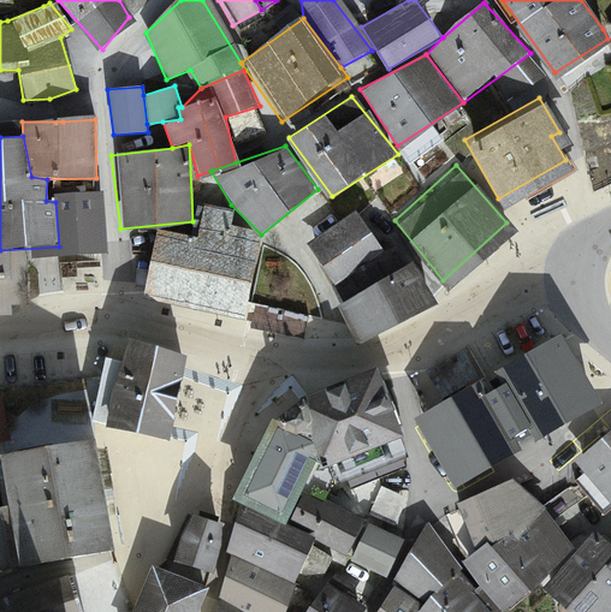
[(58,192),(55,202),(59,247),(59,257),(104,254),(102,192),(58,192)]
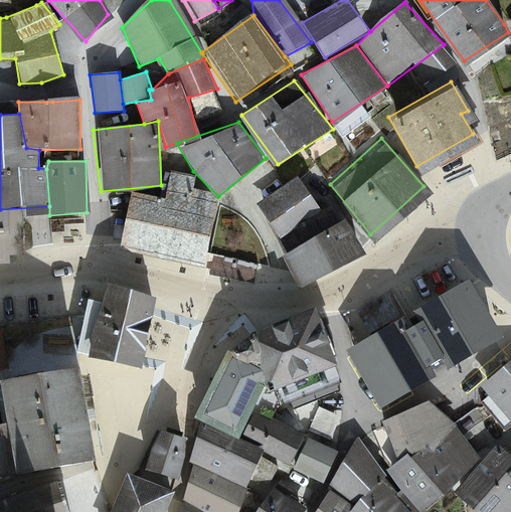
[(193,171),(168,170),(164,198),(132,190),(119,244),(207,266),(218,196),(193,171)]
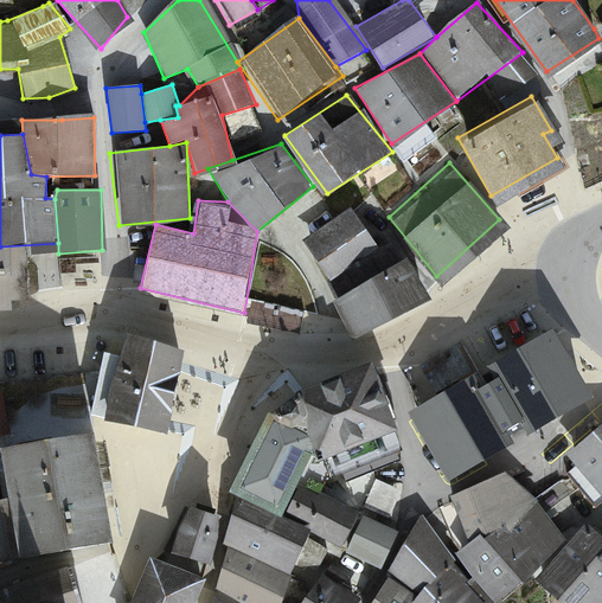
[(344,204),(299,235),(325,271),(370,241),(344,204)]
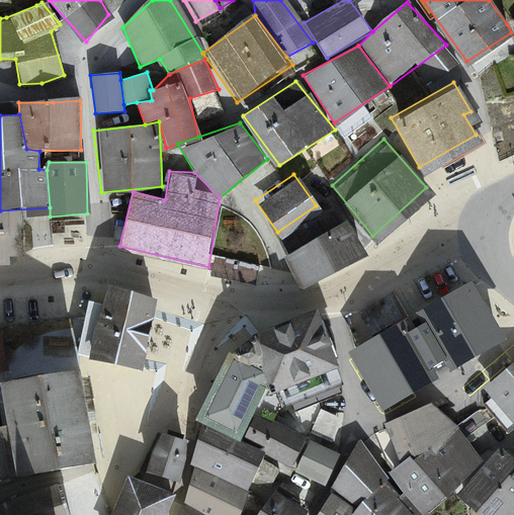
[(330,200),(276,235),(296,279),(357,247),(330,200)]
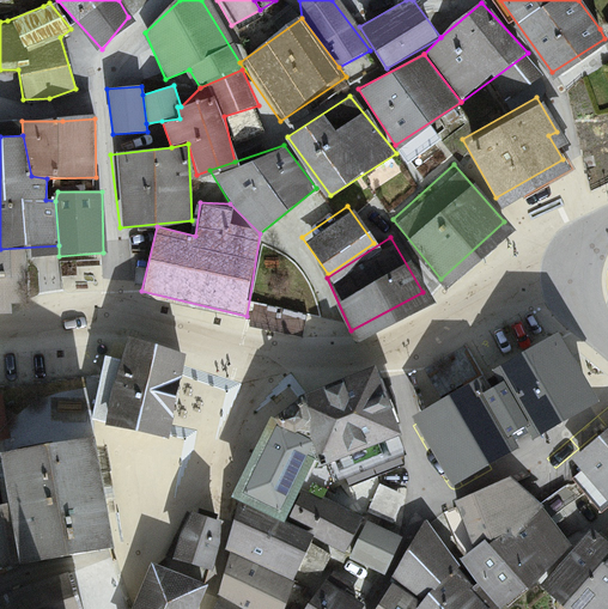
[(0,314),(10,314),(10,249),(0,249),(0,314)]
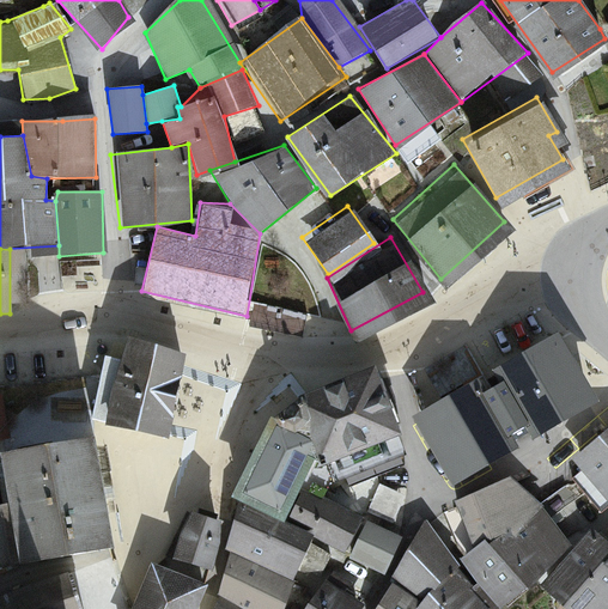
[(256,303),(256,321),(299,323),(299,304),(256,303)]
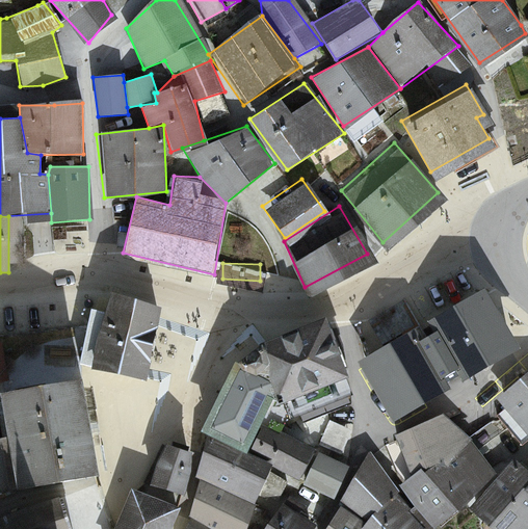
[(402,423),(522,346),(491,291),(362,365),(402,423)]
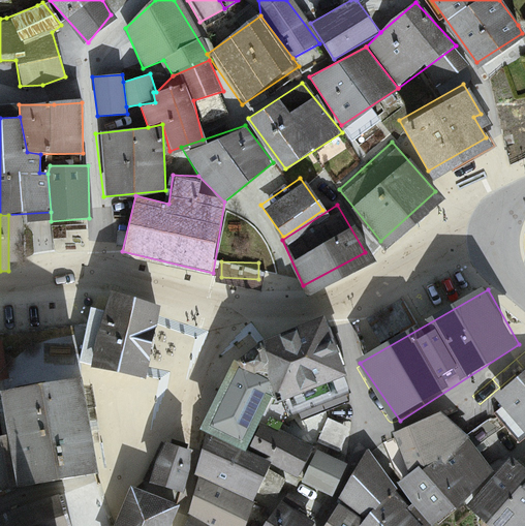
[(150,378),(163,305),(112,291),(94,362),(150,378)]
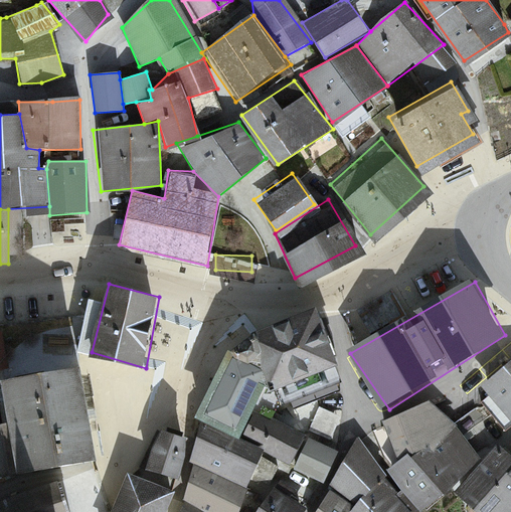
[(342,364),(320,307),(260,332),(280,389),(342,364)]
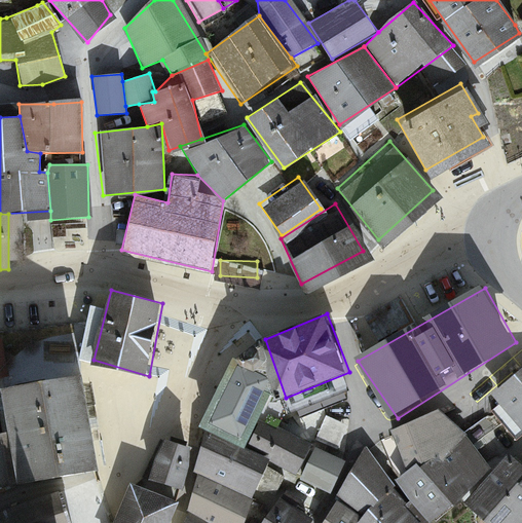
[(245,364),(217,422),(248,436),(274,378),(245,364)]
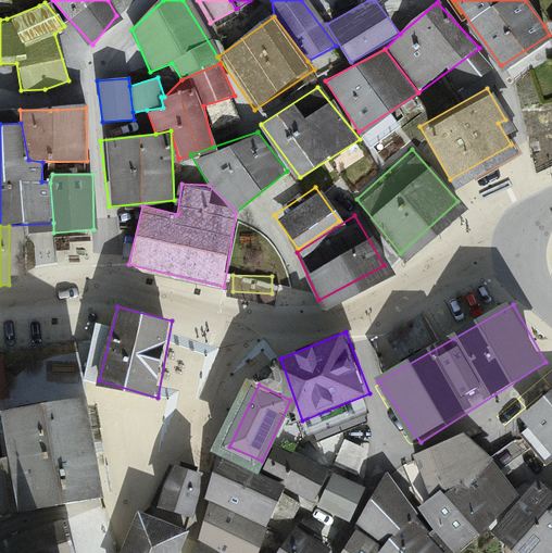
[(551,451),(551,389),(518,417),(551,451)]
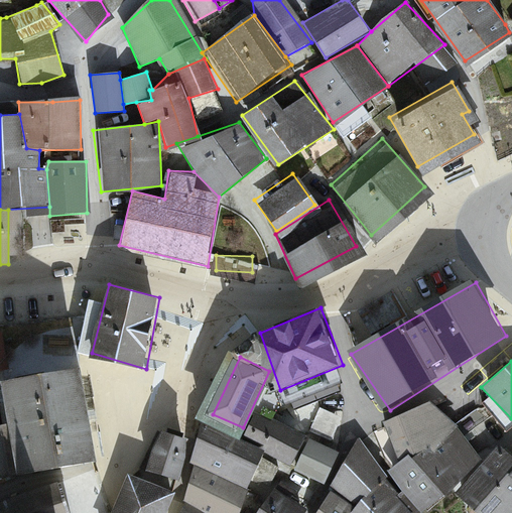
[(88,368),(0,384),(0,393),(18,476),(105,463),(88,368)]
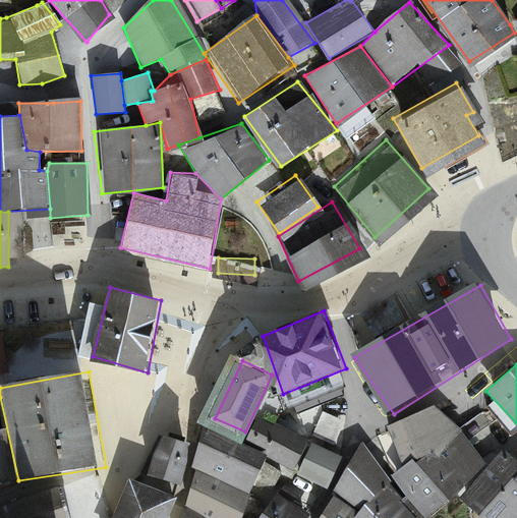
[(439,406),(387,426),(405,464),(392,476),(426,517),(452,504),(484,463),(439,406)]
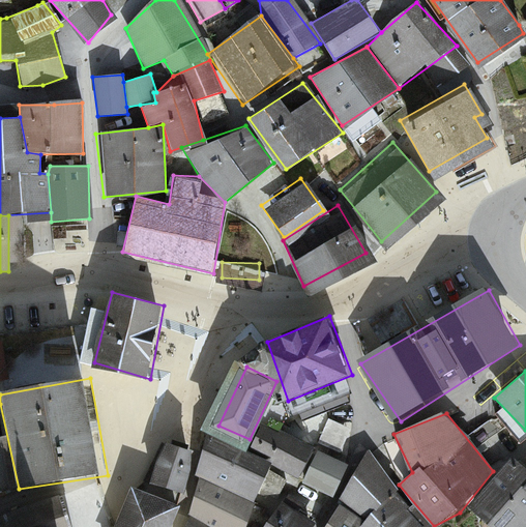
[(333,497),(347,465),(270,425),(255,452),(275,464),(333,497)]
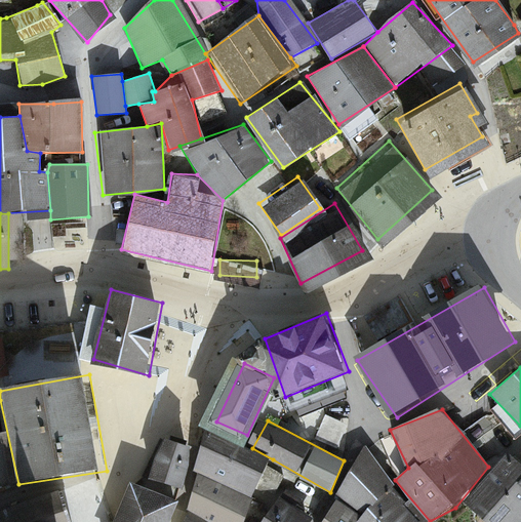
[(202,428),(189,468),(194,470),(248,494),(265,455),(202,428)]
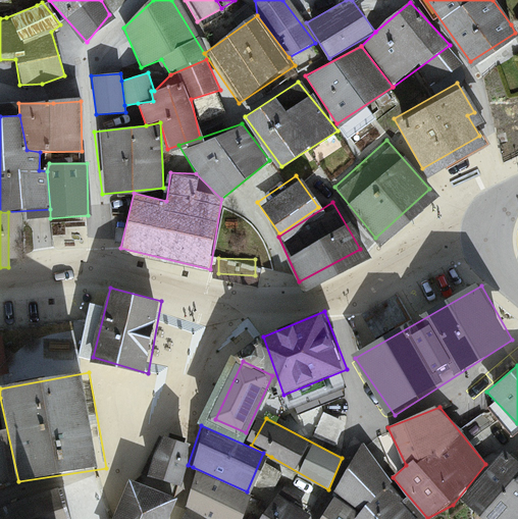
[(189,442),(157,431),(144,473),(176,482),(189,442)]
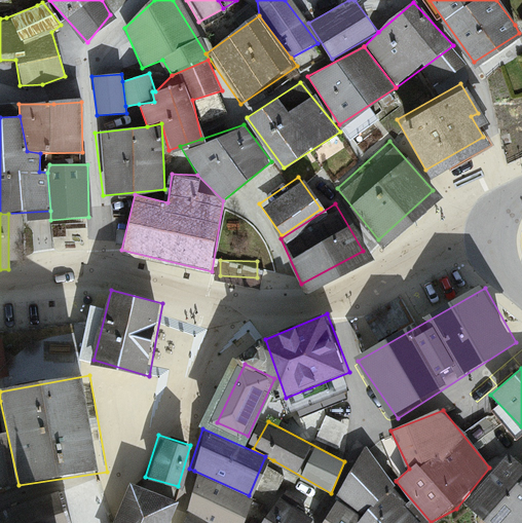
[(361,452),(333,497),(338,501),(323,522),(423,522),(424,522),(361,452)]
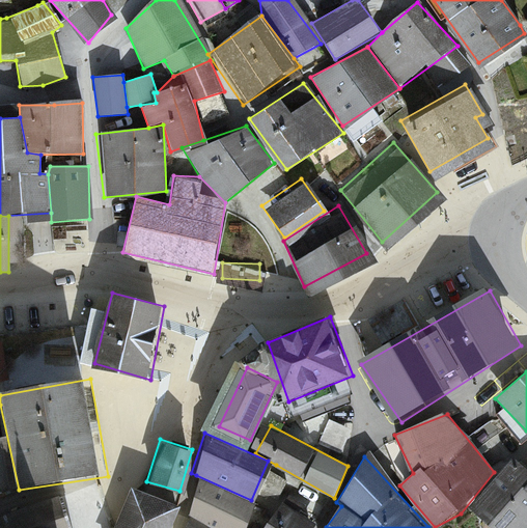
[(526,527),(526,468),(514,460),(468,512),(488,527),(526,527)]
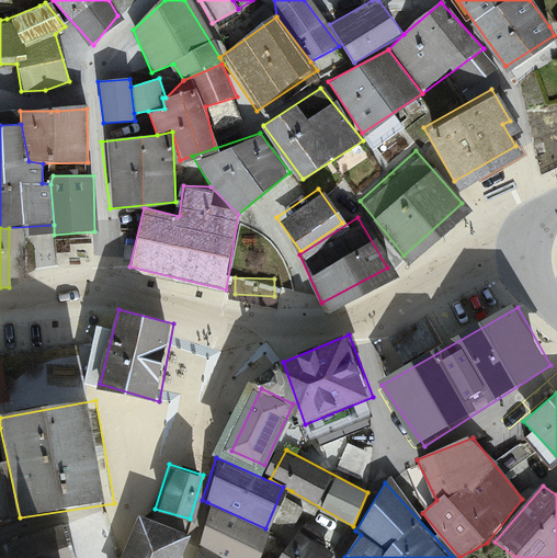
[(207,502),(195,541),(225,557),(254,557),(265,528),(207,502)]
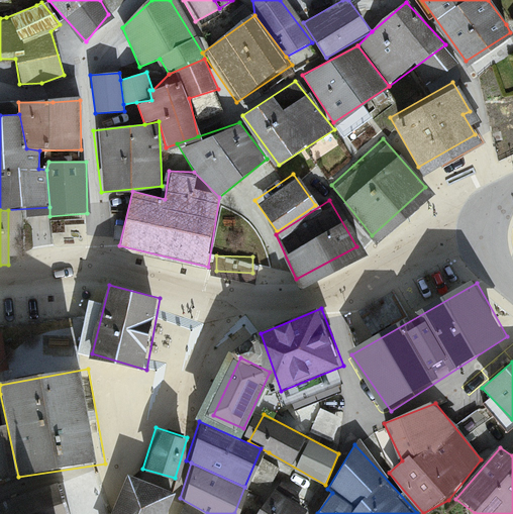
[(167,513),(176,492),(129,474),(113,513),(167,513)]
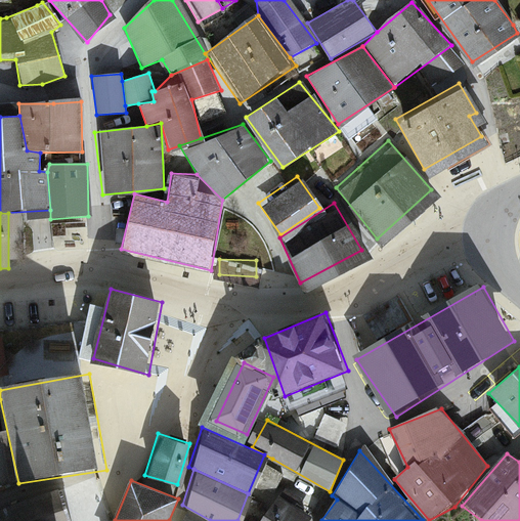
[(311,520),(315,516),(279,491),(259,520),(311,520)]
